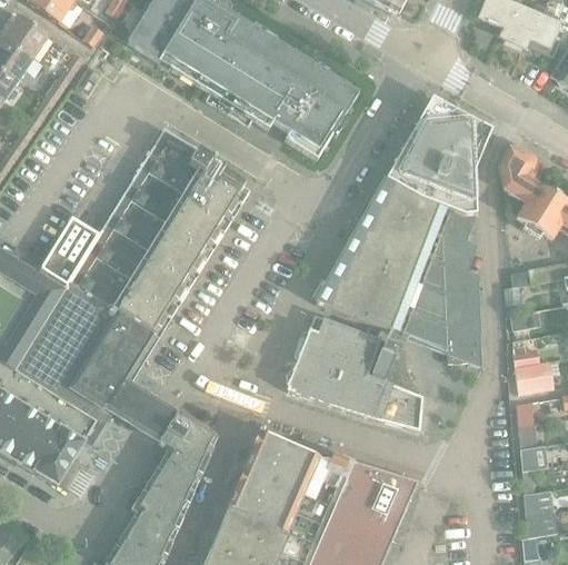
[(58,23),(75,0),(28,0),(27,2),(58,23)]
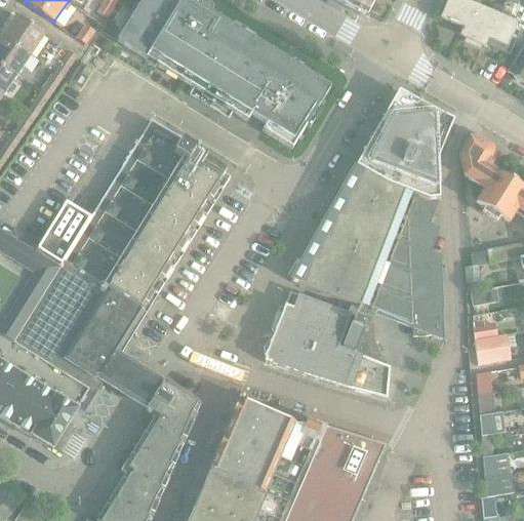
[(110,11),(116,2),(113,0),(104,0),(97,9),(108,15),(110,11)]
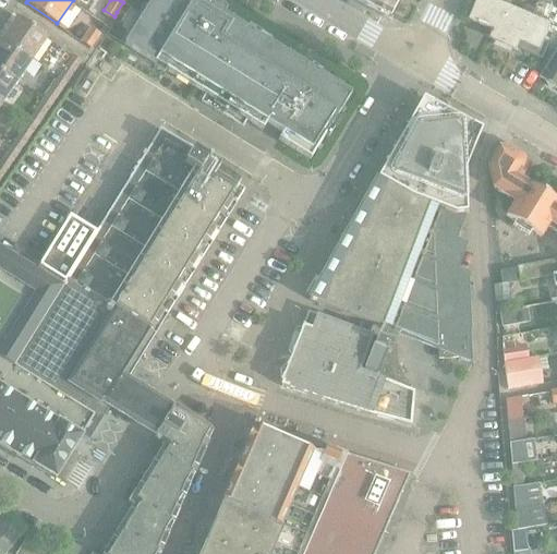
[(337,113),(352,89),(223,11),(227,5),(218,0),(149,0),(124,41),(205,92),(201,98),(243,124),(247,118),(263,127),(267,120),(282,130),(278,136),(311,157),(325,133),(328,135),(340,116),(337,113)]
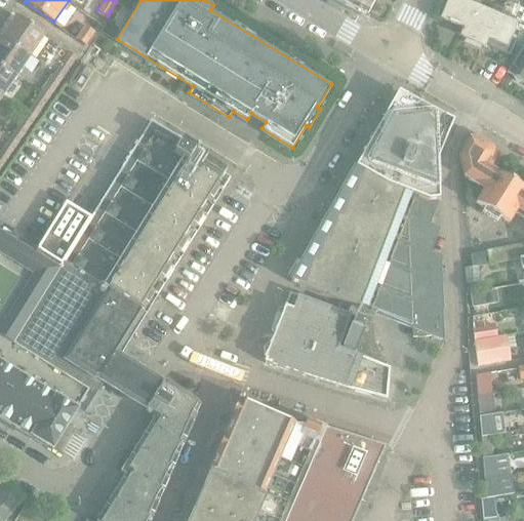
[(349,0),(368,9),(372,0),(349,0)]
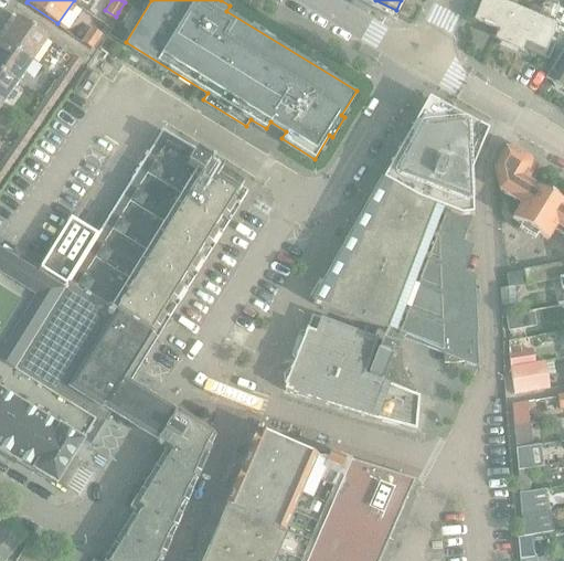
[(551,39),(557,23),(504,0),(486,0),(479,18),(487,21),(495,24),(491,32),(499,35),(499,36),(502,39),(501,42),(518,50),(519,45),(523,48),(523,46),(550,57),(557,41),(551,39)]
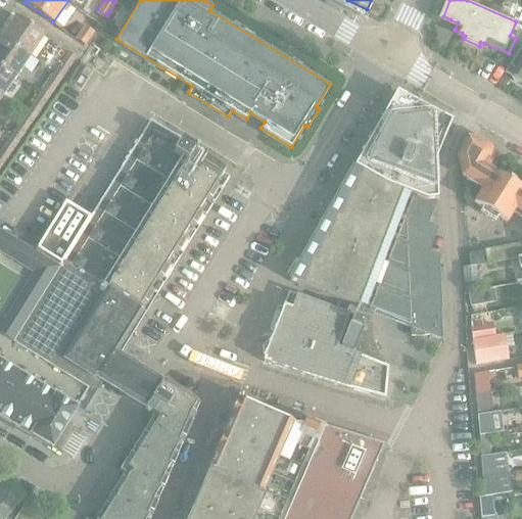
[(506,0),(504,5),(521,12),(521,4),(512,0),(506,0)]
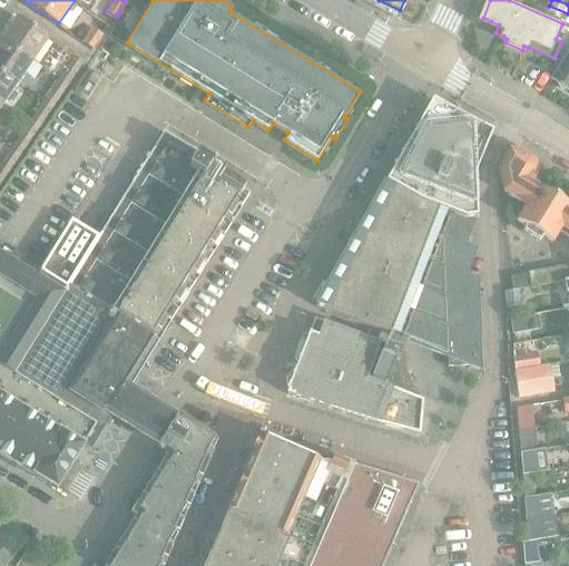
[(568,25),(568,13),(549,6),(546,15),(568,25)]
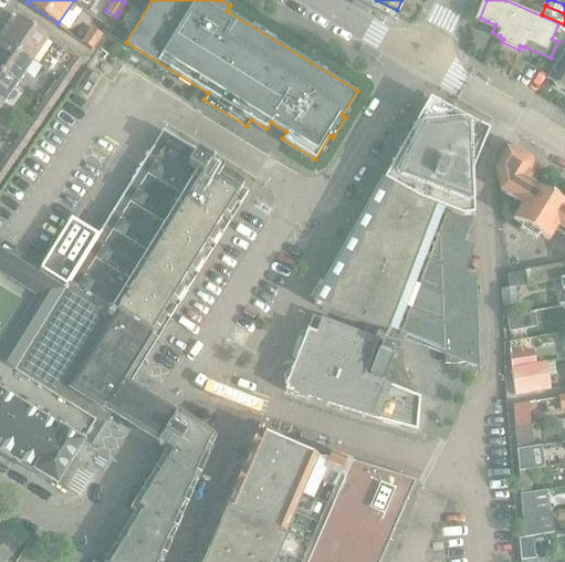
[(19,13),(2,37),(33,58),(49,34),(19,13)]
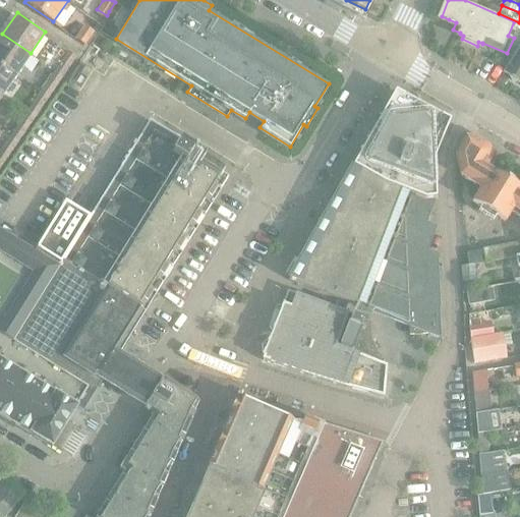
[(84,41),(94,29),(84,22),(76,36),(84,41)]
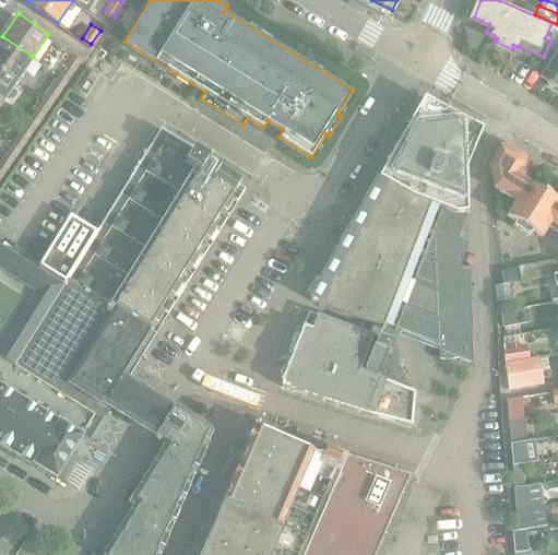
[(25,68),(33,57),(2,36),(0,39),(0,65),(18,78),(18,79),(24,83),(32,72),(25,68)]
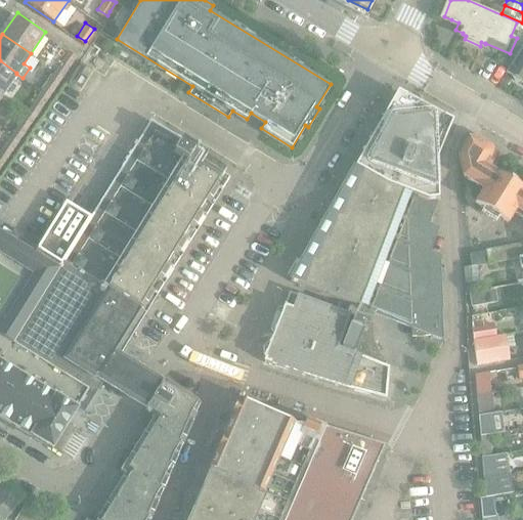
[(522,44),(517,54),(519,56),(511,69),(516,72),(519,79),(522,78),(522,44)]
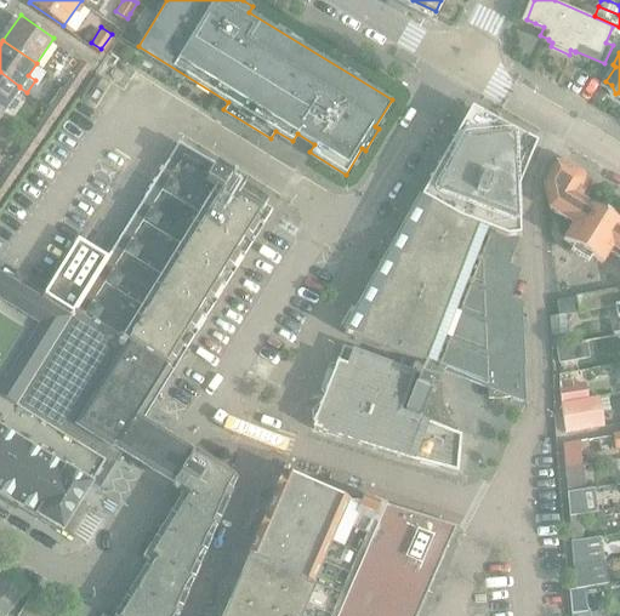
[(81,56),(64,81),(74,89),(92,63),(81,56)]
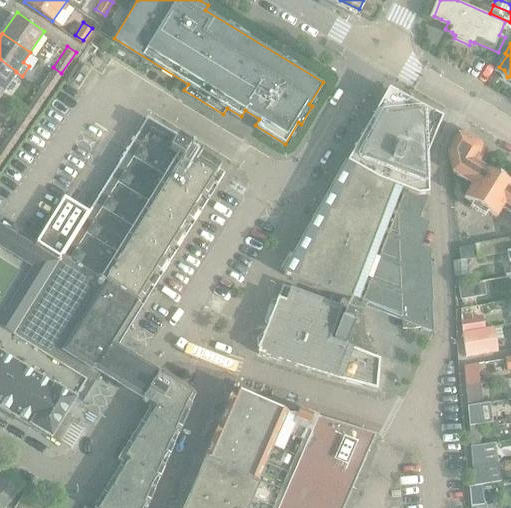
[(79,58),(66,78),(67,79),(72,82),(74,79),(80,82),(86,73),(80,70),(85,62),(80,59),(79,58)]
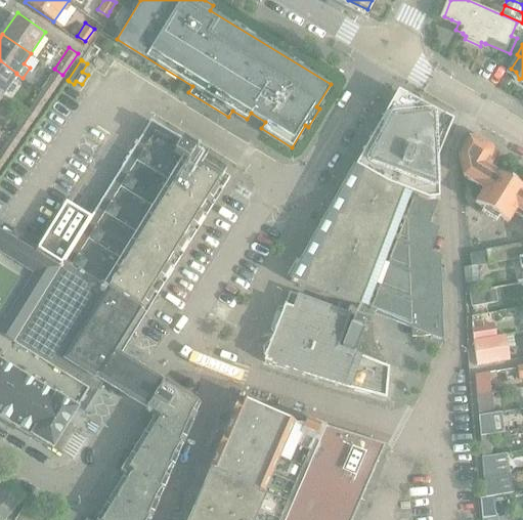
[(0,60),(0,92),(2,94),(16,74),(16,73),(0,60)]
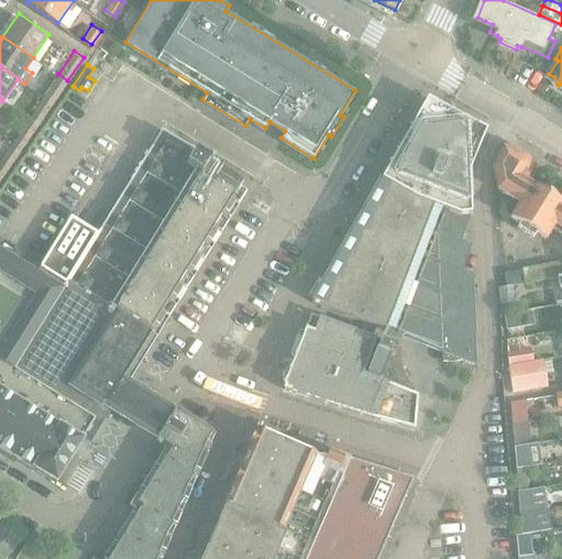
[(58,74),(44,96),(53,101),(67,80),(58,74)]
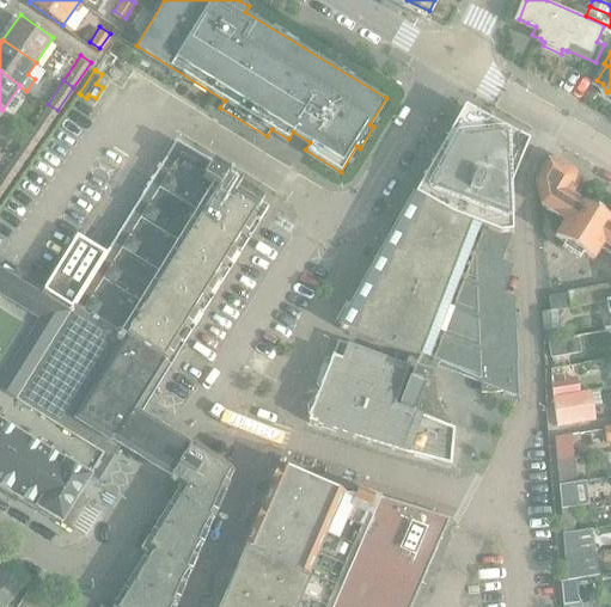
[(48,104),(31,129),(41,135),(57,110),(48,104)]
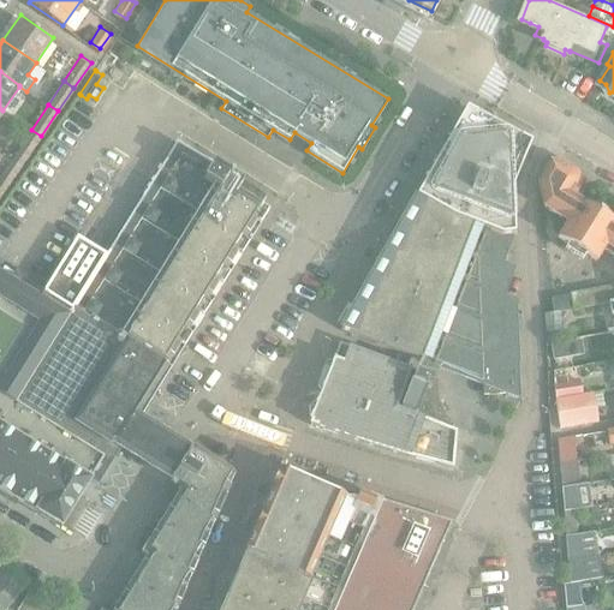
[(512,184),(531,139),(466,106),(339,327),(482,382),(483,392),(505,390),(520,396),(519,360),(506,356),(517,329),(505,324),(516,297),(504,292),(514,263),(501,258),(512,231),(514,231),(512,184)]
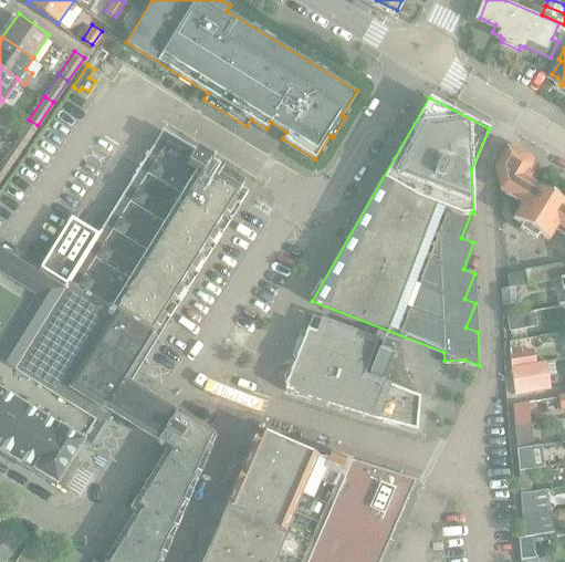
[(29,120),(13,141),(22,147),(38,125),(29,120)]
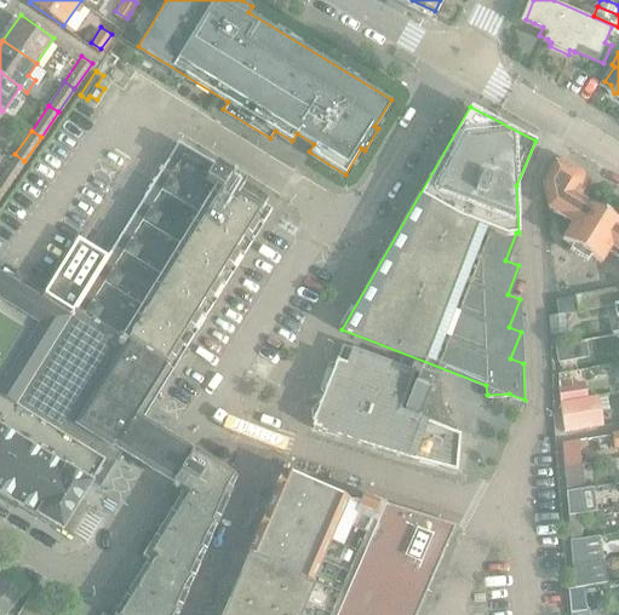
[(0,489),(62,528),(64,524),(80,498),(85,490),(114,444),(133,412),(268,196),(179,142),(178,141),(154,180),(108,254),(80,237),(78,236),(51,280),(47,285),(17,266),(11,277),(0,270),(0,489)]
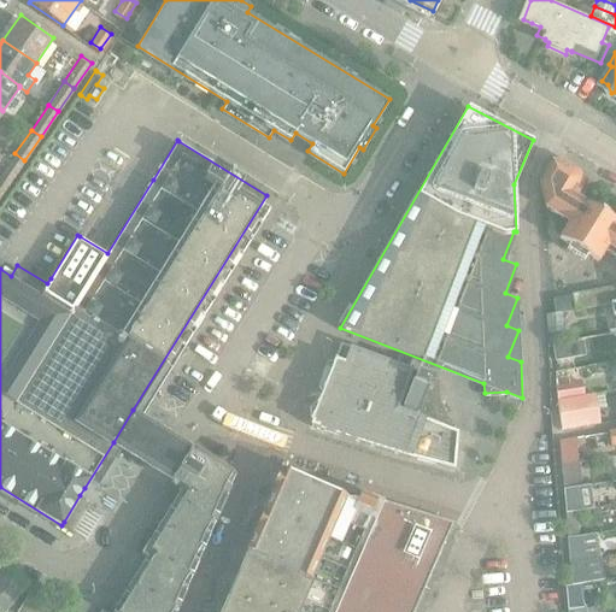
[(15,153),(0,175),(0,180),(7,184),(24,160),(15,153)]
